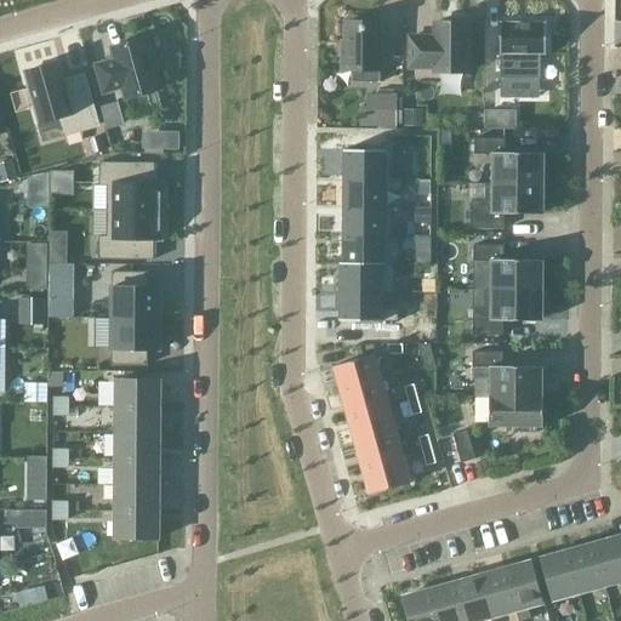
[(341,41),(341,69),(382,70),(382,57),(377,57),(377,22),(346,22),(346,41),(341,41)]
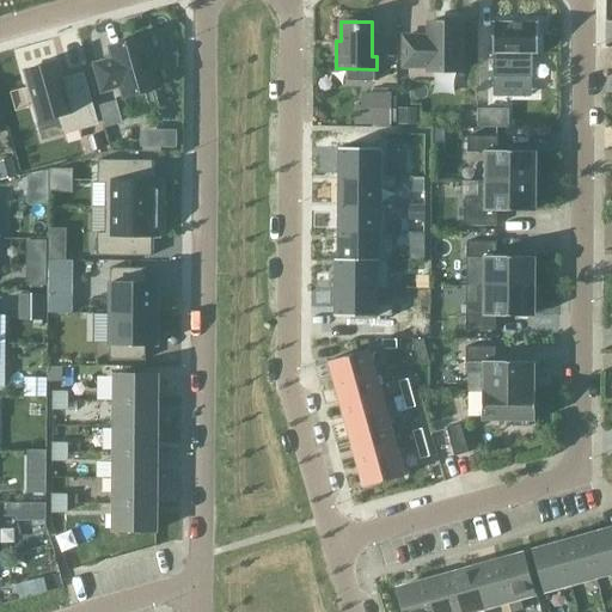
[(403,37),(403,66),(428,66),(428,71),(459,72),(459,23),(428,22),(428,37),(403,37)]
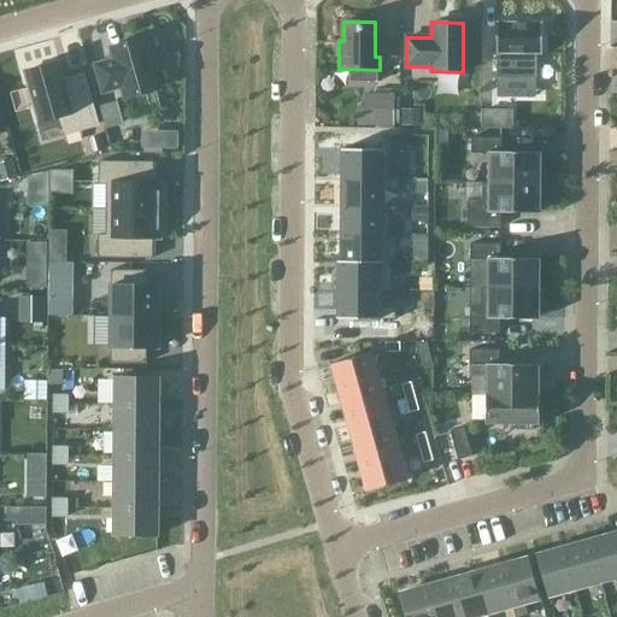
[(495,22),(495,78),(499,78),(499,95),(533,95),(533,78),(535,78),(535,53),(540,53),(540,54),(541,54),(541,22),(540,22),(540,23),(498,23),(498,22),(495,22)]
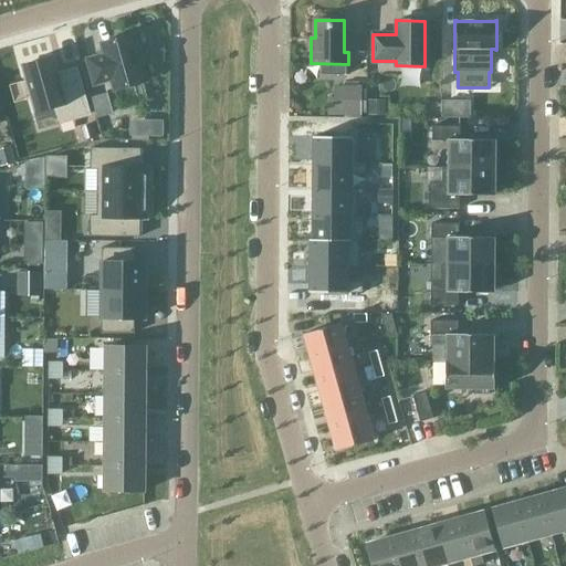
[(104,54),(86,59),(94,85),(111,80),(114,90),(145,81),(140,64),(144,63),(139,46),(136,48),(133,34),(124,37),(121,34),(111,38),(108,41),(101,43),(104,54)]
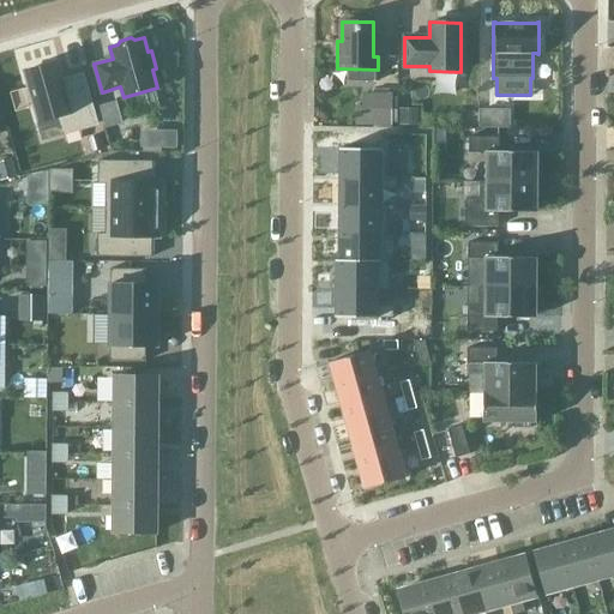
[(56,61),(23,71),(37,122),(58,116),(62,133),(96,124),(82,74),(62,80),(56,61)]
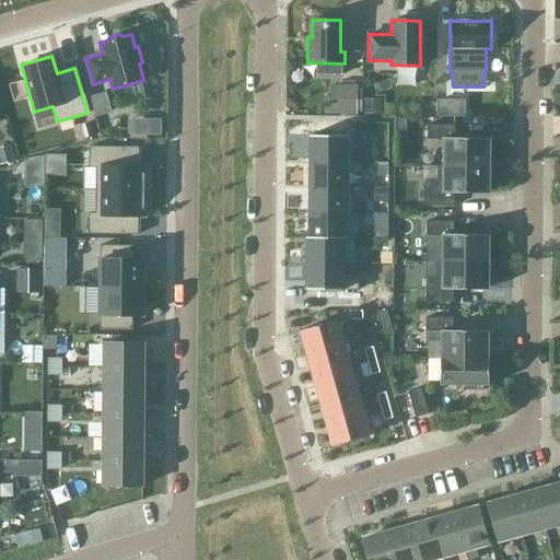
[(436,101),(436,116),(463,116),(463,101),(436,101)]
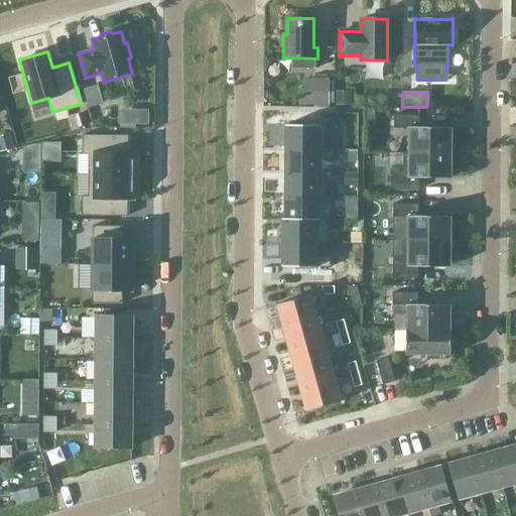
[(393,115),(393,128),(407,128),(407,152),(452,152),(452,127),(418,127),(418,115),(393,115)]
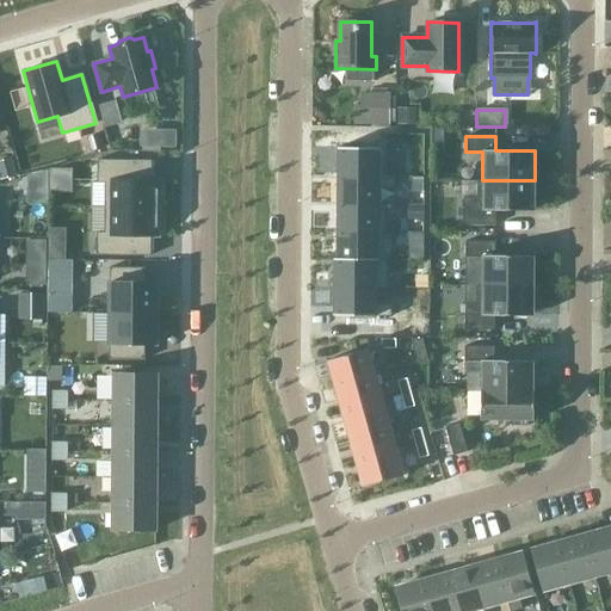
[(338,147),(337,176),(384,177),(384,176),(384,148),(338,147)]
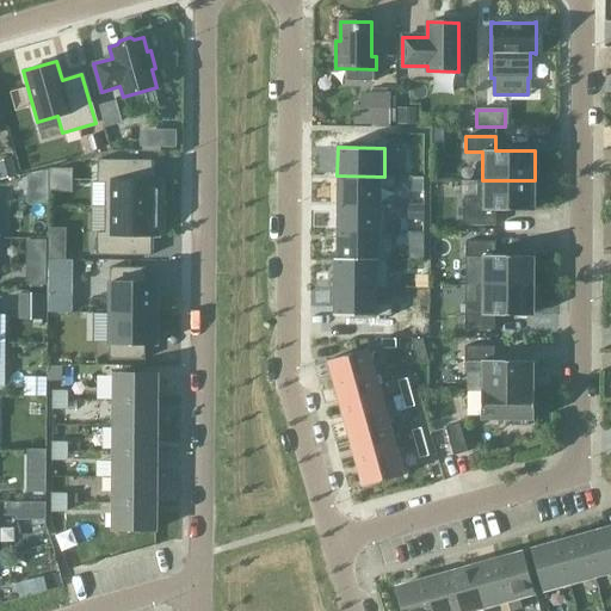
[(104,183),(104,208),(158,208),(158,180),(150,180),(150,160),(97,160),(97,183),(104,183)]
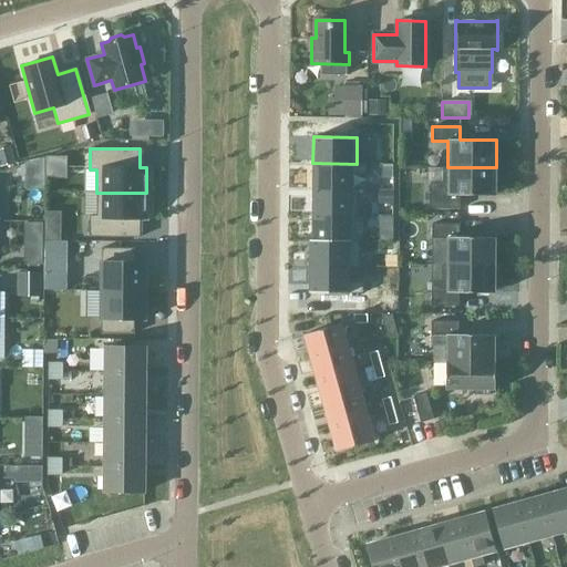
[(312,163),(312,189),(351,189),(351,188),(351,174),(367,174),(367,163),(357,163),(357,164),(312,163)]
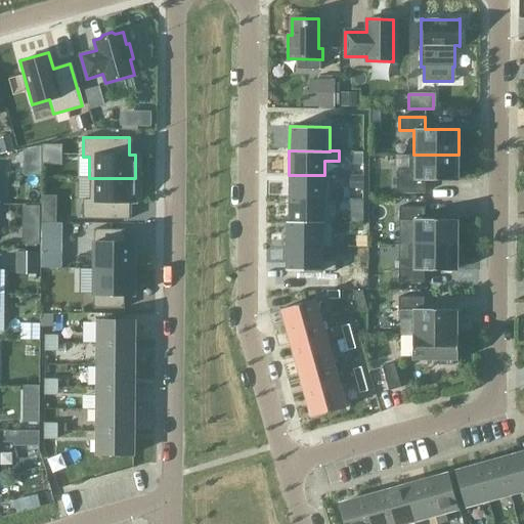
[(396,169),(396,192),(424,192),(424,180),(459,180),(459,155),(413,155),(408,155),(408,169),(396,169)]
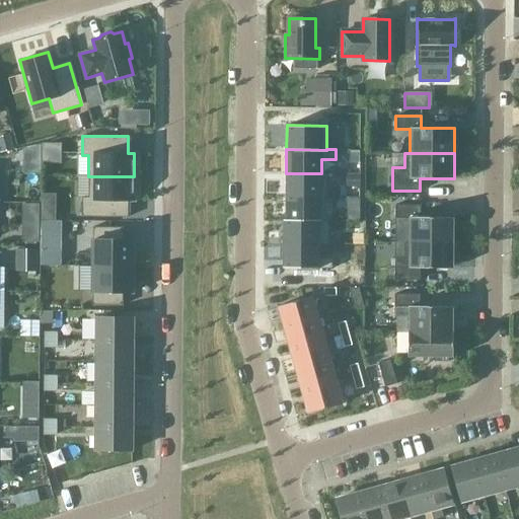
[(286,173),(286,197),(321,197),(321,198),(326,198),(326,172),(321,172),(321,173),(286,173)]
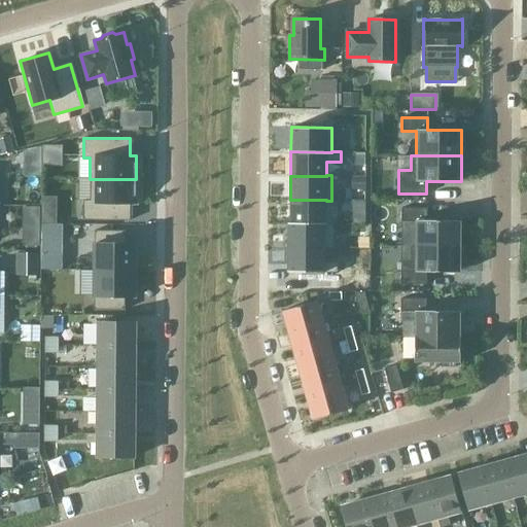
[(136,203),(136,179),(90,179),(90,200),(82,200),(82,220),(130,220),(130,203),(136,203)]
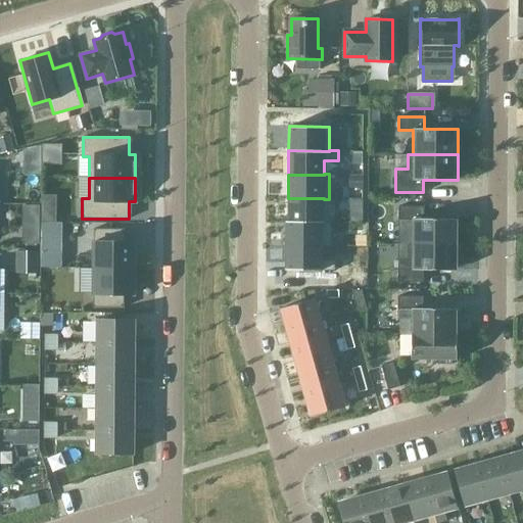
[(288,221),(288,222),(324,222),(324,221),(324,199),(324,198),(288,198),(288,221)]
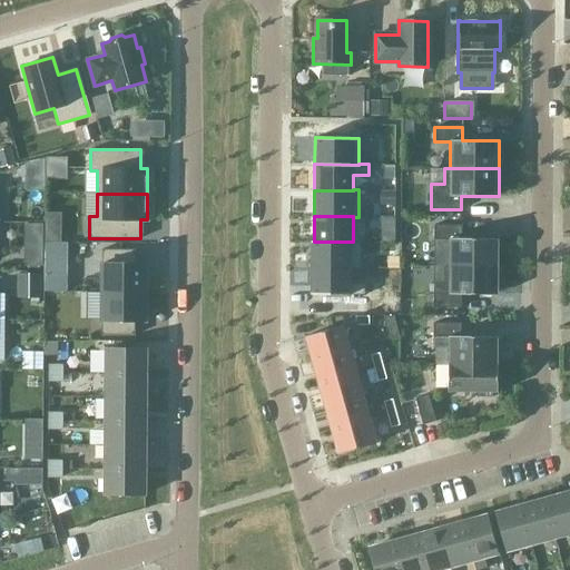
[(434,225),(433,239),(449,239),(449,266),(498,266),(499,238),(461,238),(461,225),(434,225)]
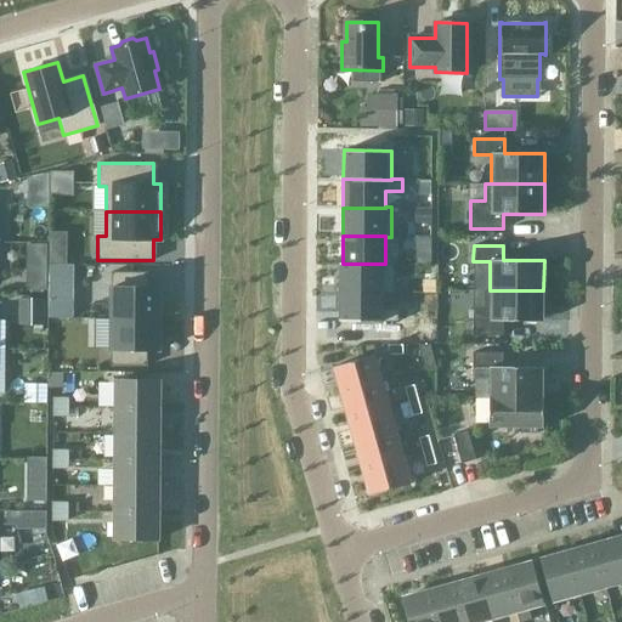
[(339,263),(339,292),(382,292),(382,293),(394,293),(394,263),(385,263),(385,264),(343,264),(343,263),(339,263)]
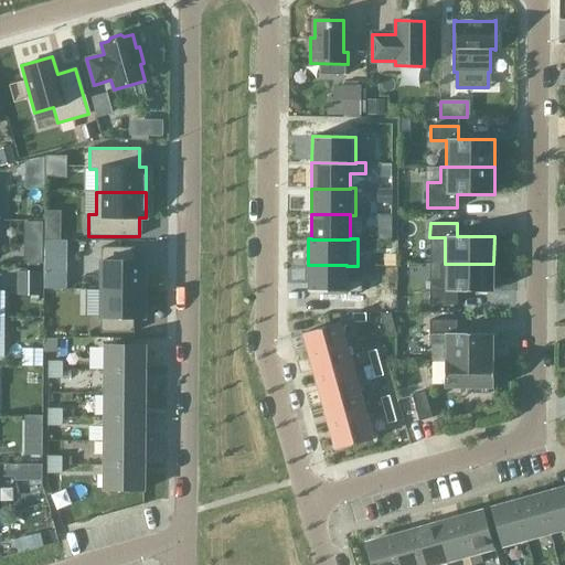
[(100,247),(100,289),(145,289),(145,260),(134,260),(134,247),(100,247)]
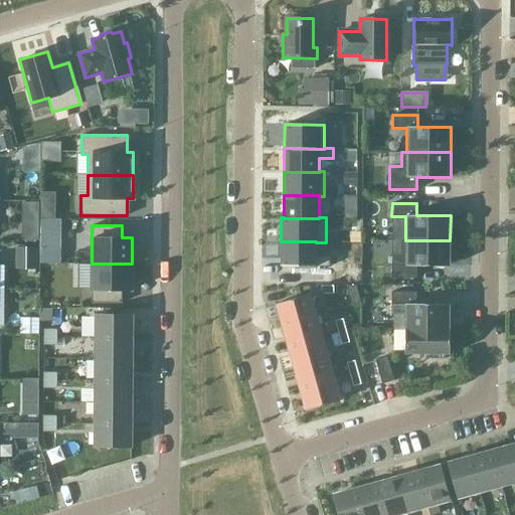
[(391,254),(391,278),(416,278),(416,266),(450,266),(450,240),(405,240),(400,240),(400,254),(391,254)]
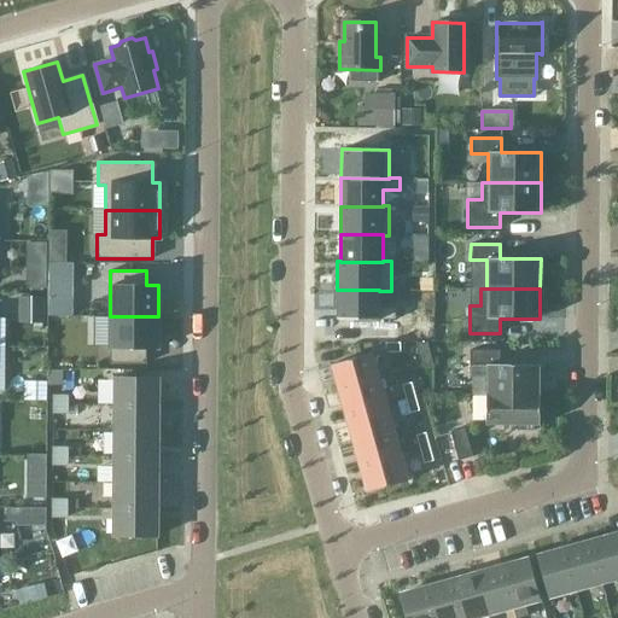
[(337,290),(337,319),(395,320),(395,307),(379,307),(379,291),(379,290),(337,290)]
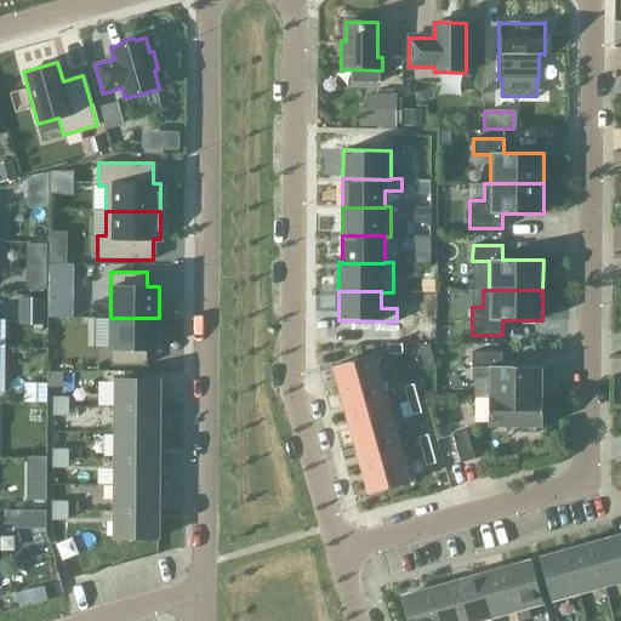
[(110,318),(110,364),(147,365),(147,349),(159,349),(159,318),(110,318)]
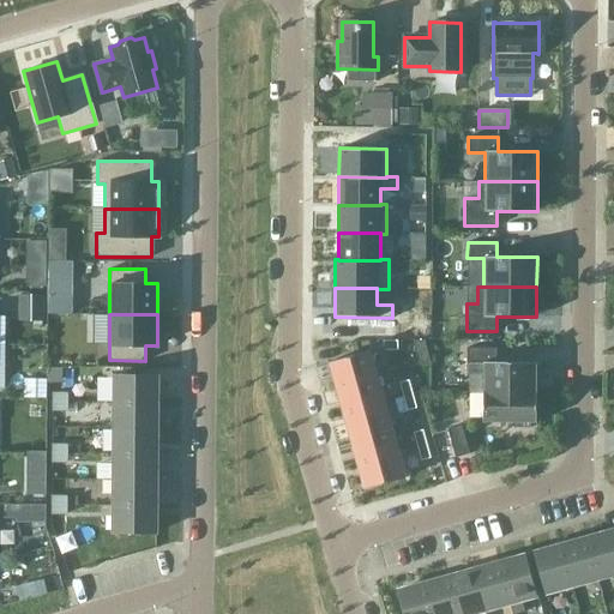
[(397,341),(383,341),(383,350),(397,350),(397,341)]
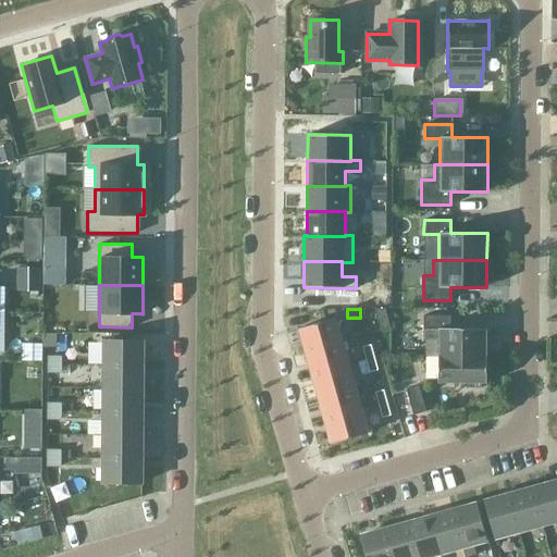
[(423,316),(423,339),(437,339),(437,356),(486,356),(486,329),(449,329),(450,316),(423,316)]
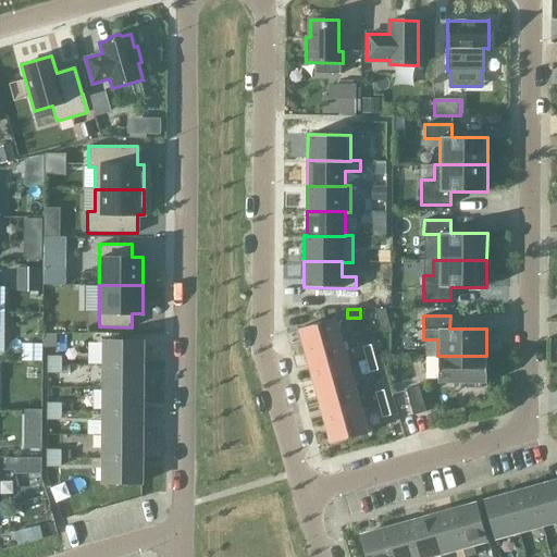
[(335,318),(298,329),(305,351),(342,342),(335,318)]
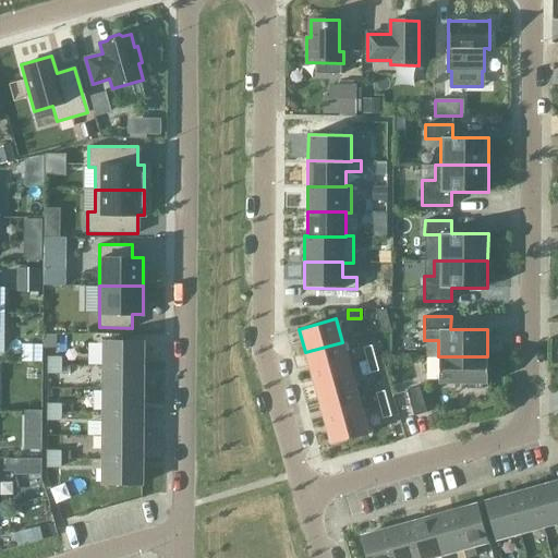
[(104,341),(104,365),(142,365),(143,341),(104,341)]
